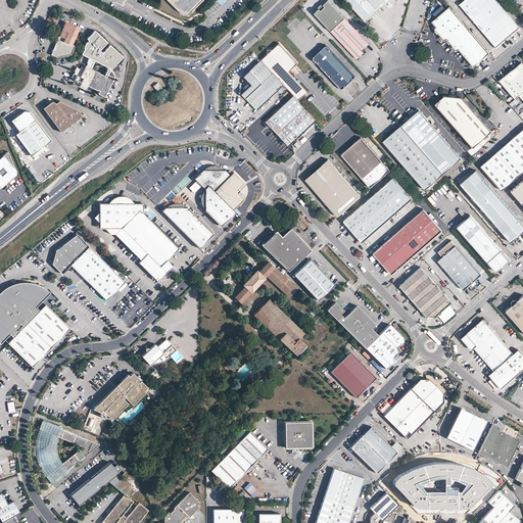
[(170,0),(183,12),(187,12),(198,0),(170,0)]
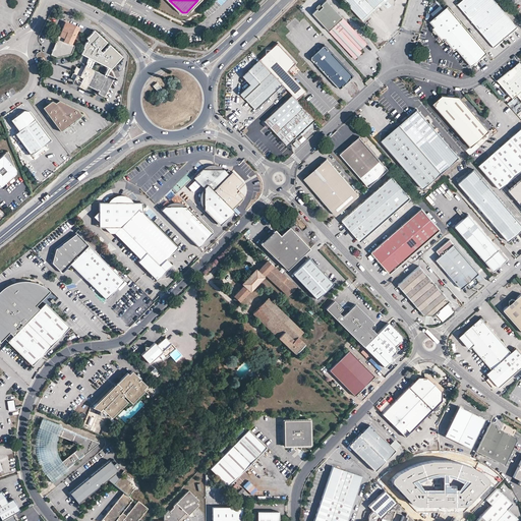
[(345,0),(362,17),(381,0),(345,0)]
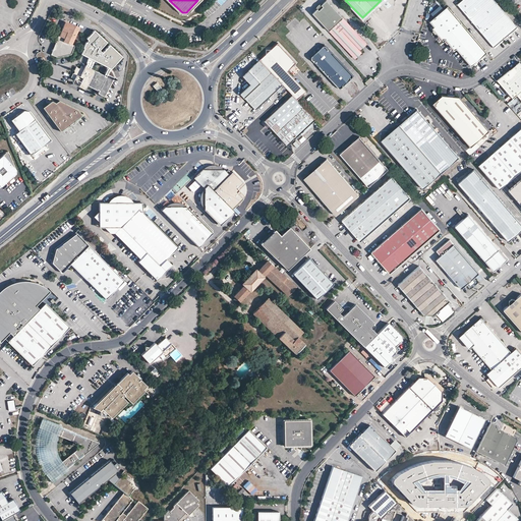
[(381,0),(362,17),(364,20),(379,7),(388,0),(381,0)]
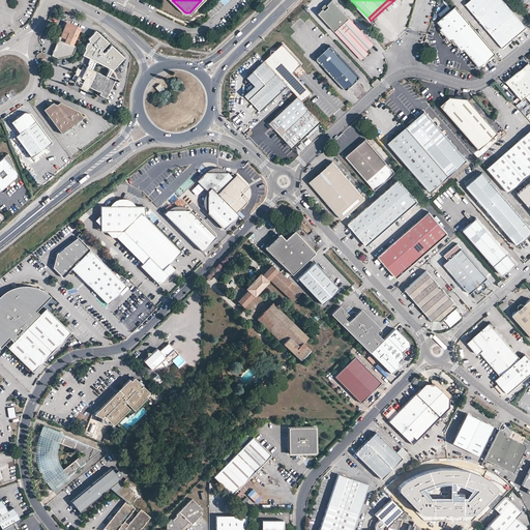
[(470,0),(466,3),(503,48),(527,28),(503,0),(470,0)]
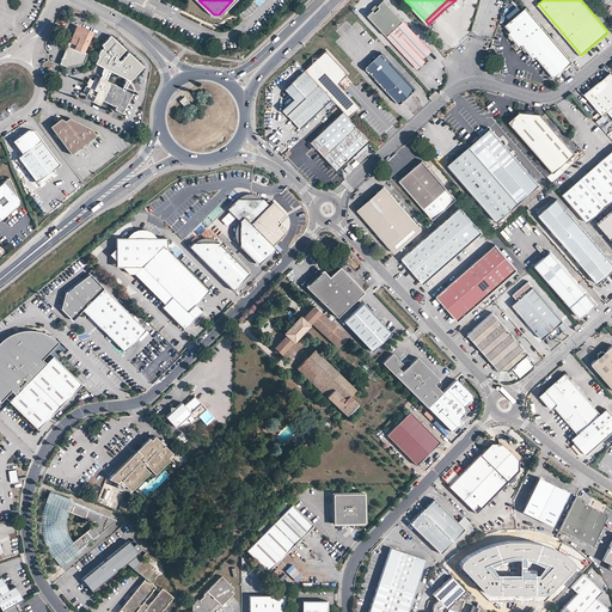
[(403,22),(384,1),(378,6),(379,8),(374,13),(373,11),(367,16),(386,37),(395,30),(403,22)]
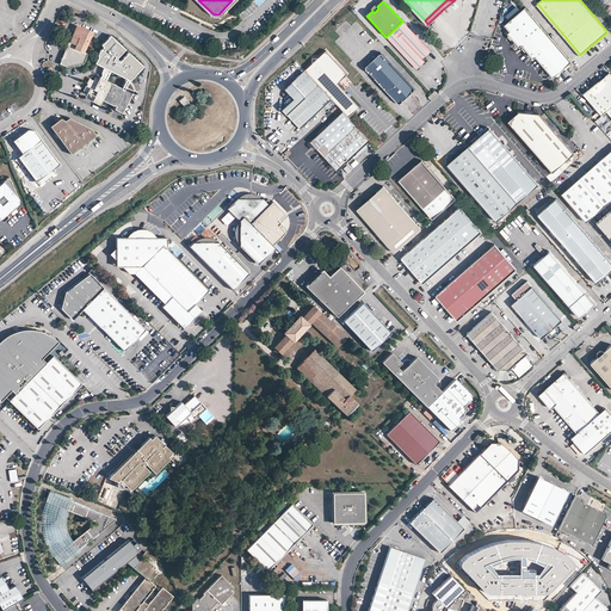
[(571,61),(525,7),(505,25),(511,31),(508,34),(519,47),(522,45),(534,59),(535,57),(553,76),(571,61)]
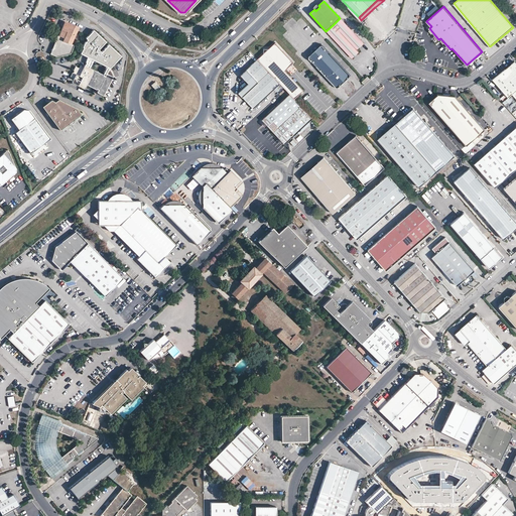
[(333,25),(354,47),(361,41),(340,18),(333,25)]
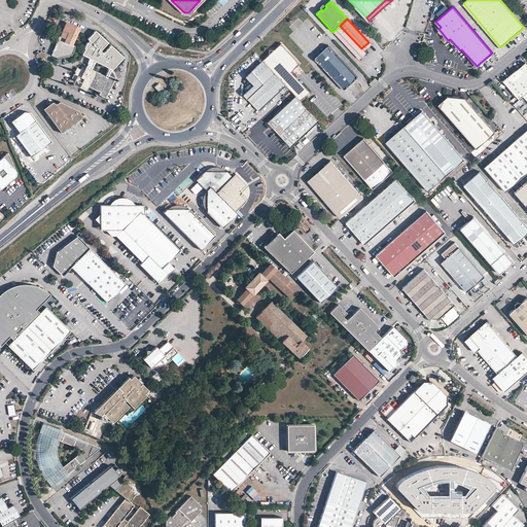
[(72,45),(80,28),(68,22),(61,37),(60,36),(59,39),(60,42),(62,44),(56,57),(58,58),(72,55),(75,46),(72,45)]
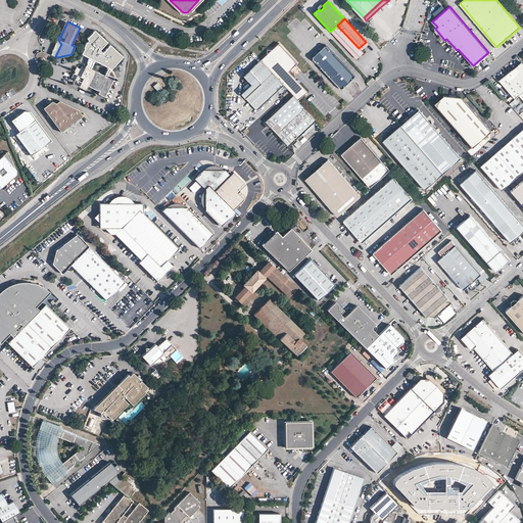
[(359,48),(337,26),(330,32),(351,55),(359,48)]
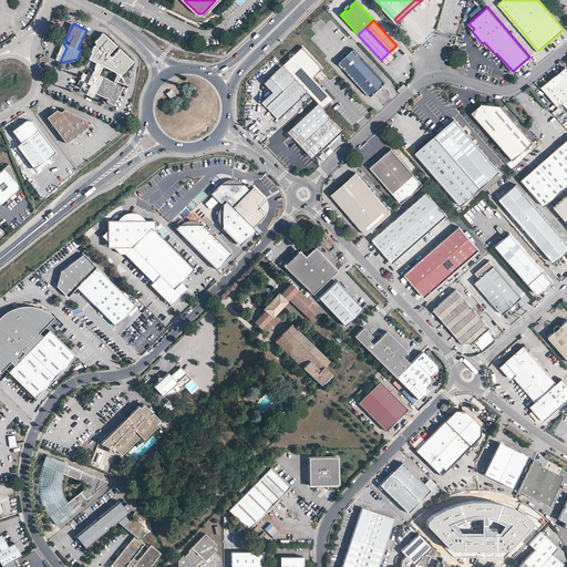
[(91,52),(88,59),(96,62),(103,65),(115,70),(117,65),(124,68),(134,53),(119,43),(112,53),(109,51),(114,41),(99,31),(93,42),(95,43),(93,45),(92,45),(90,51),(91,52)]
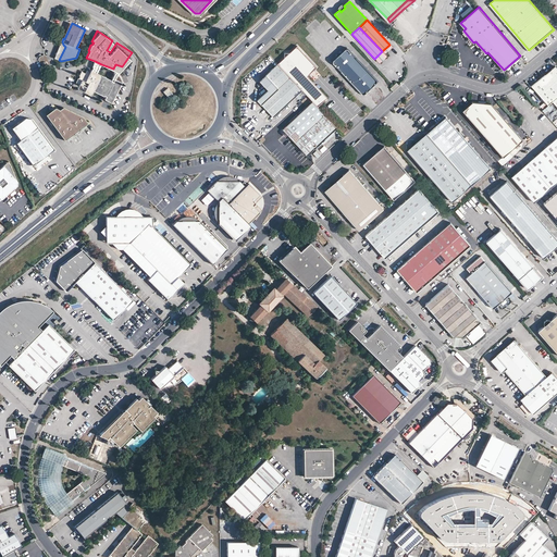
[(54,58),(59,60),(65,47),(63,45),(61,44),(54,58)]
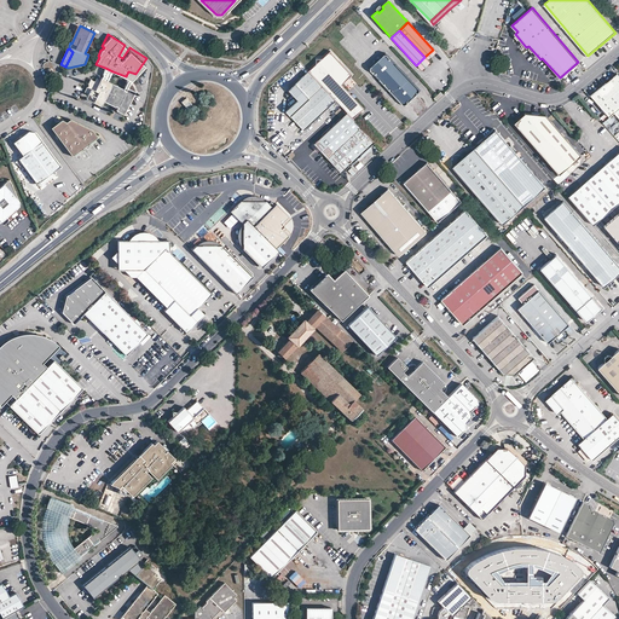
[(433,50),(424,57),(427,61),(434,52),(433,50)]
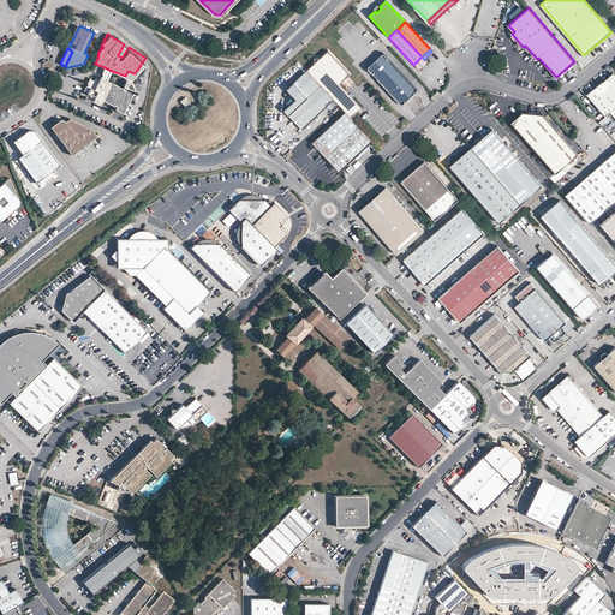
[(350,77),(328,53),(309,72),(335,101),(340,106),(346,113),(352,118),(363,108),(341,85),(350,77)]
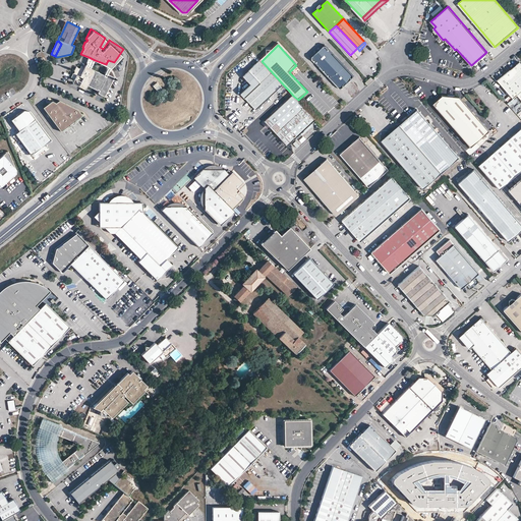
[(310,57),(340,90),(353,76),(325,45),(310,57)]
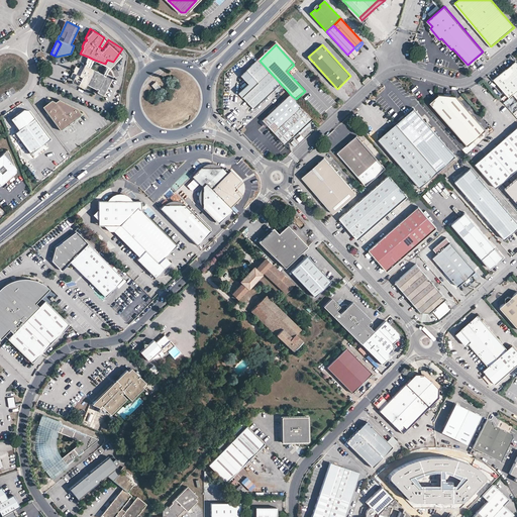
[(356,50),(354,47),(347,55),(351,59),(358,53),(356,50)]
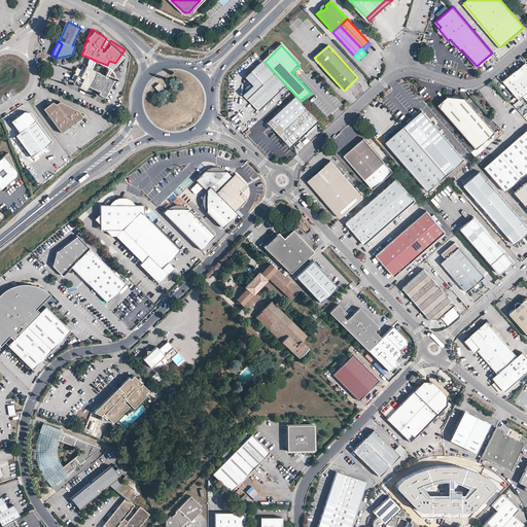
[(96,61),(90,58),(88,67),(92,69),(96,61)]
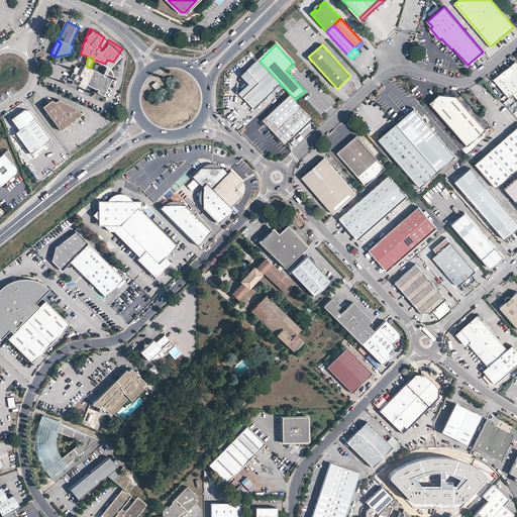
[(282,85),(260,61),(241,76),(249,85),(239,94),(254,110),(282,85)]
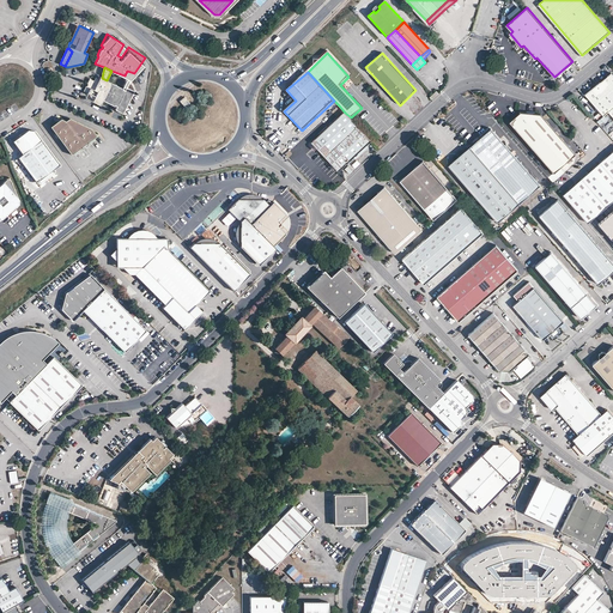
[(584,93),(604,115),(607,111),(612,117),(612,76),(610,72),(584,93)]
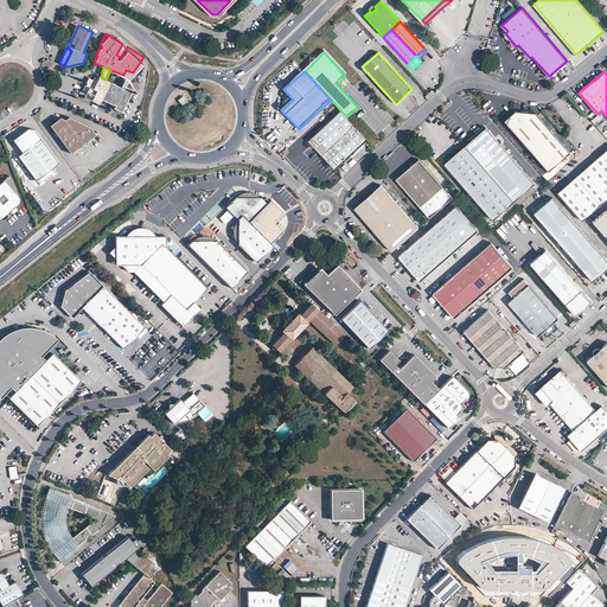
[(94,100),(98,102),(101,96),(115,103),(117,104),(116,107),(125,110),(134,88),(126,84),(125,88),(122,87),(106,80),(101,77),(100,76),(100,78),(95,76),(94,80),(90,78),(84,90),(89,93),(95,98),(94,100)]
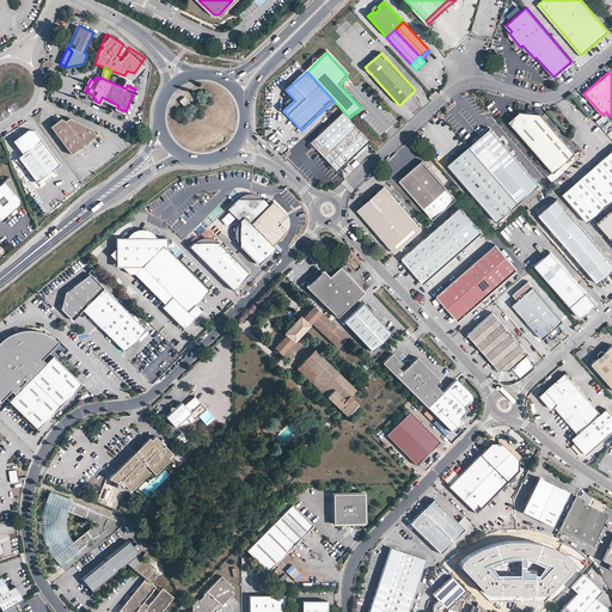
[(347,77),(341,84),(346,89),(352,83),(347,77)]
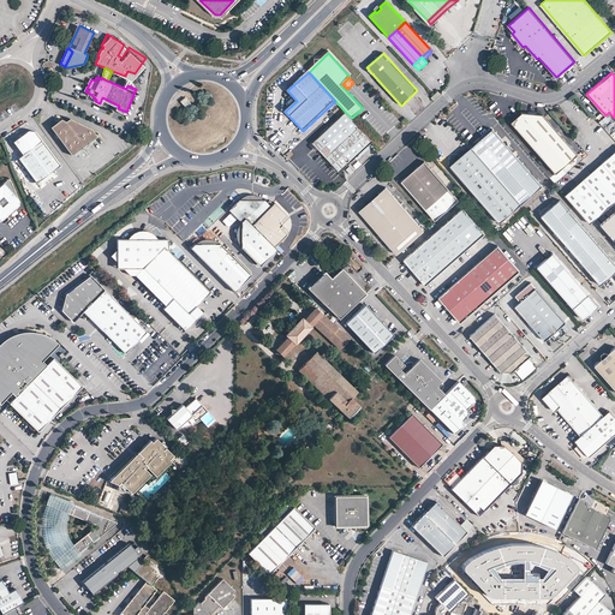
[(372,141),(352,118),(346,113),(312,144),(339,173),(372,141)]
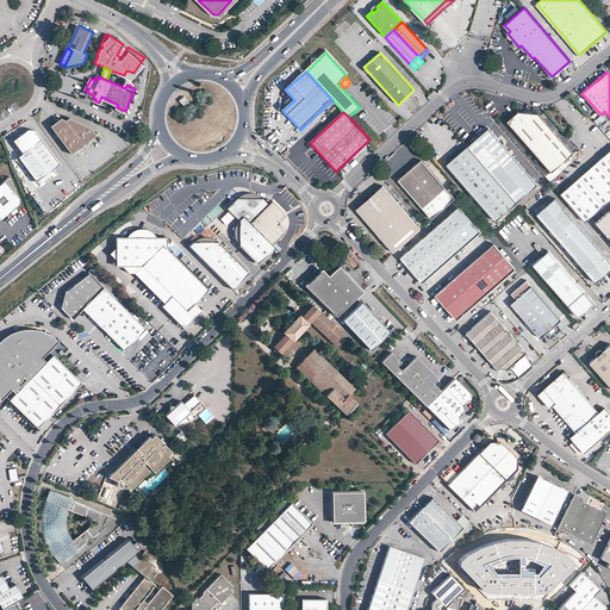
[(508,120),(551,172),(572,154),(537,113),(518,112),(508,120)]
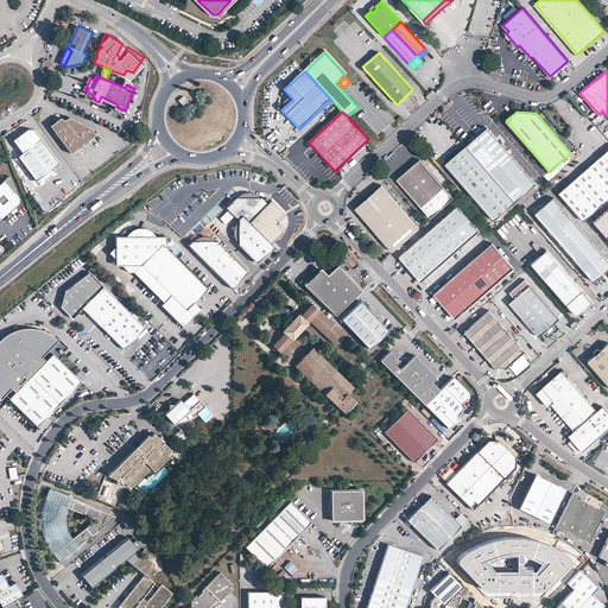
[(90,126),(69,116),(64,119),(61,118),(50,125),(71,153),(80,146),(82,147),(83,141),(87,143),(88,140),(96,134),(90,126)]
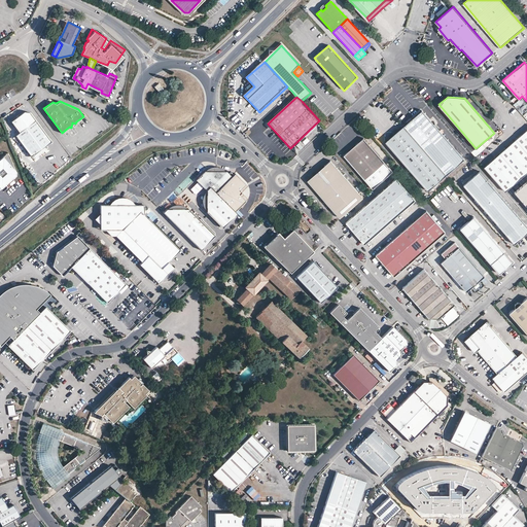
[(36,120),(29,111),(25,110),(8,121),(18,134),(36,120)]
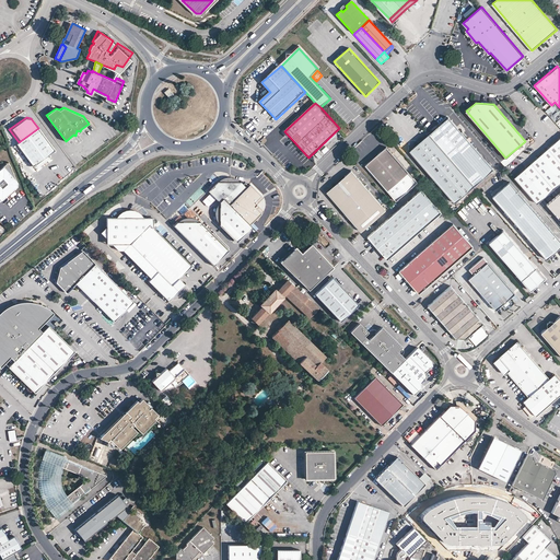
[(429,135),(474,186),(493,168),(448,117),(429,135)]
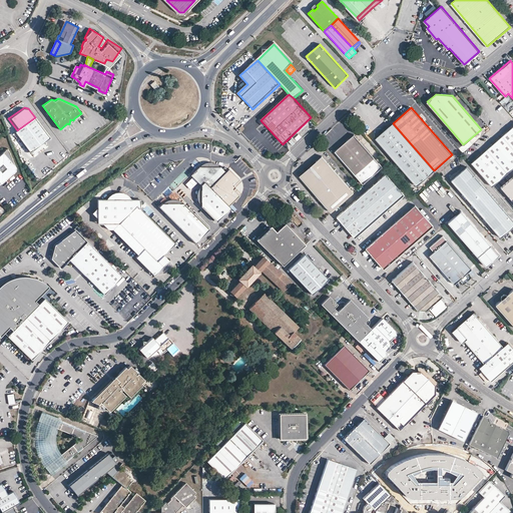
[(33,151),(44,142),(50,138),(35,117),(17,130),(15,132),(30,153),(33,151)]
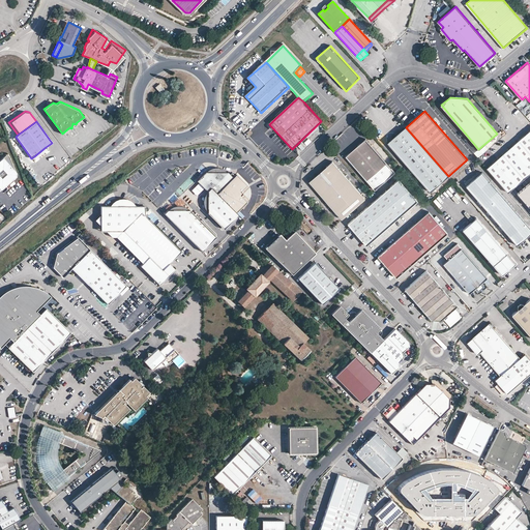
[(448,176),(406,127),(388,143),(431,192),(448,176)]
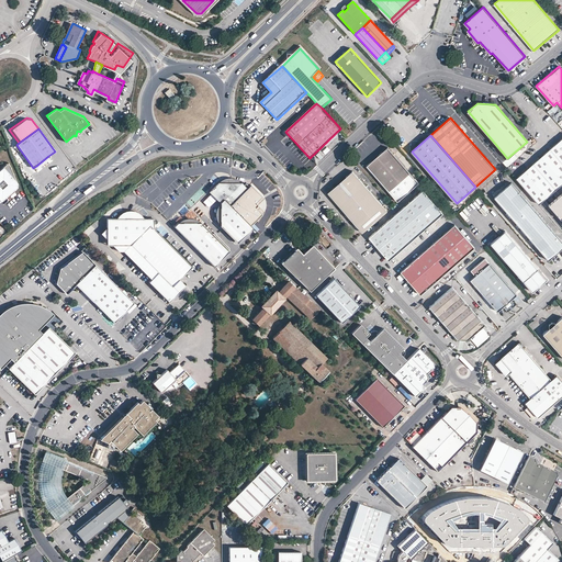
[(561,137),(516,177),(538,203),(561,182),(561,137)]
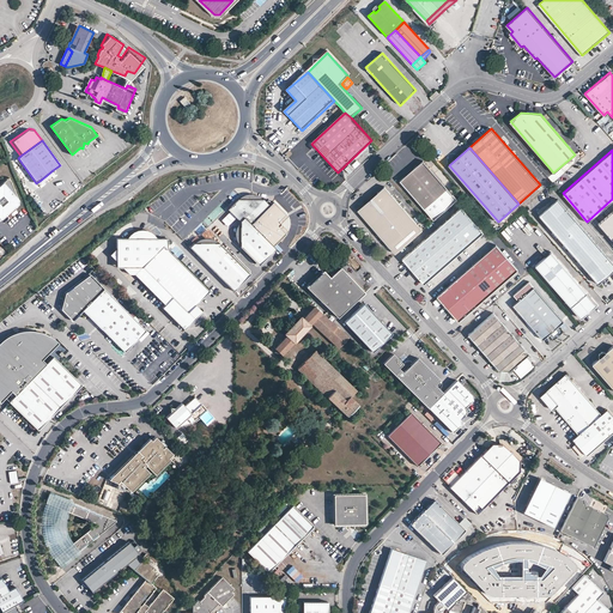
[(400,181),(434,219),(457,199),(423,161),(400,181)]
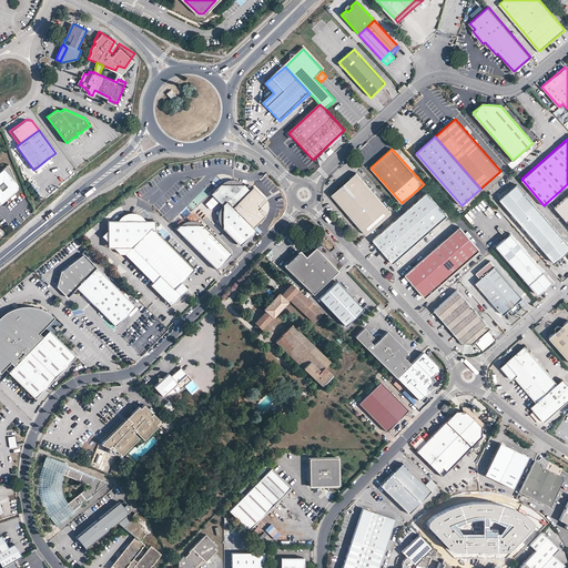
[(51,161),(49,158),(37,168),(38,170),(51,161)]
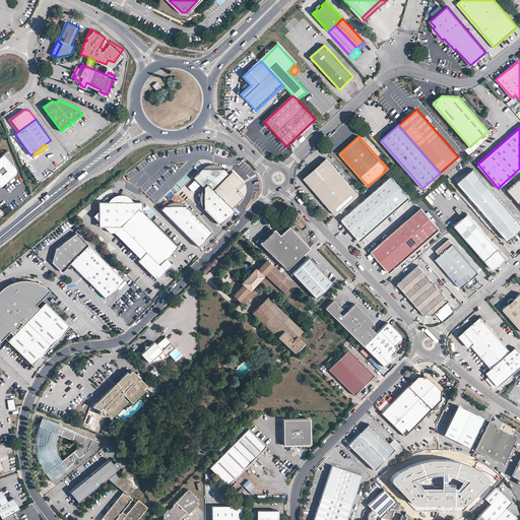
[(16,171),(9,154),(5,153),(0,157),(0,187),(16,174),(16,171)]
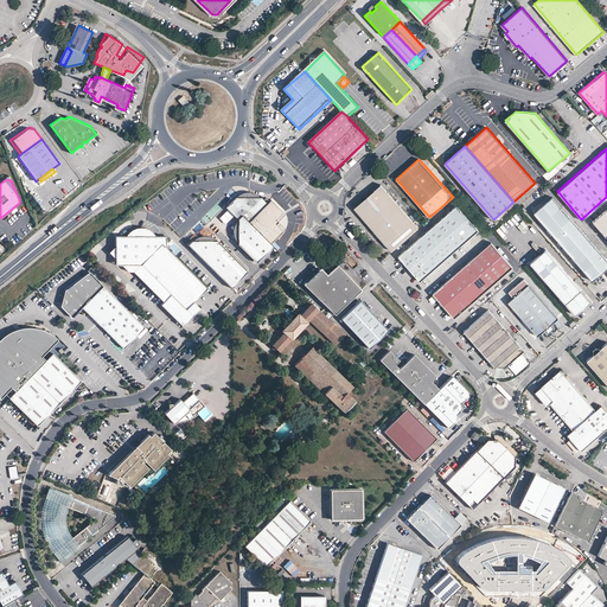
[(356,208),(393,250),(419,227),(382,185),(375,191),(378,196),(368,204),(364,199),(356,208)]
